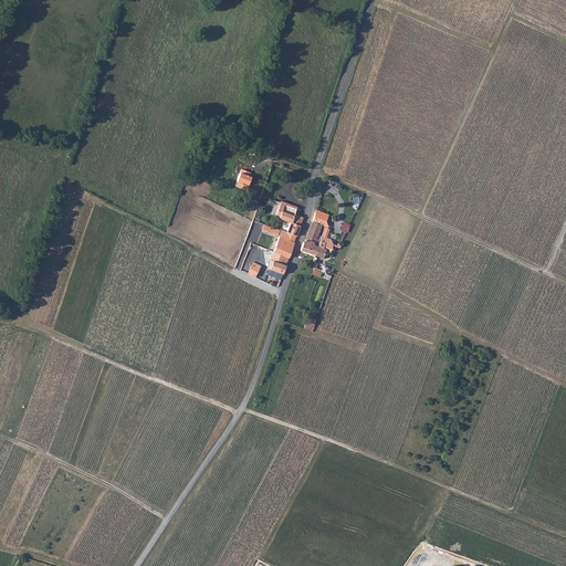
[(248,171),(239,168),(233,180),(237,181),(234,186),(245,189),(247,184),(249,177),(247,176),(248,171)]
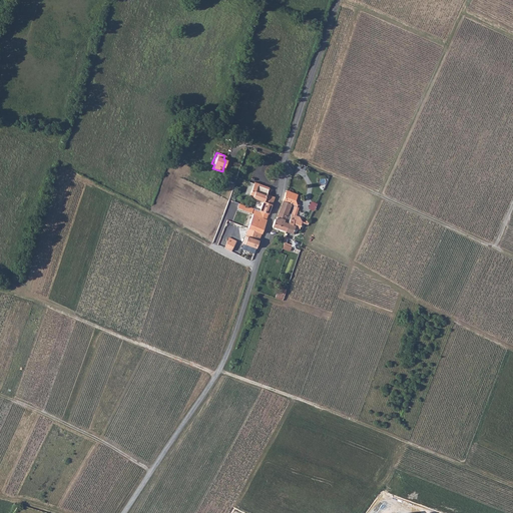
[(269,214),(275,196),(266,193),(269,186),(255,181),(251,190),(255,192),(253,198),(264,202),(261,210),(269,214)]
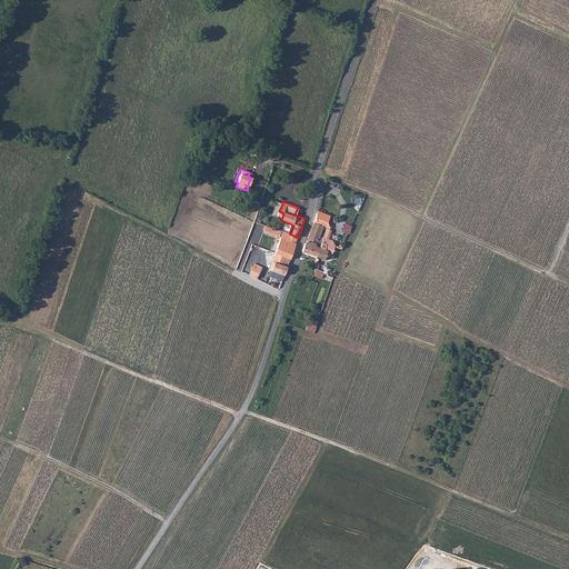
[(326,220),(317,217),(313,223),(322,227),(326,220)]
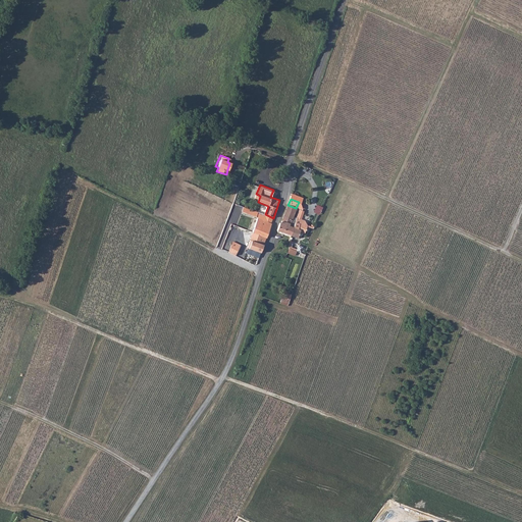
[(293,236),(296,219),(293,218),(296,208),(288,205),(281,223),(280,223),(277,230),(293,236)]
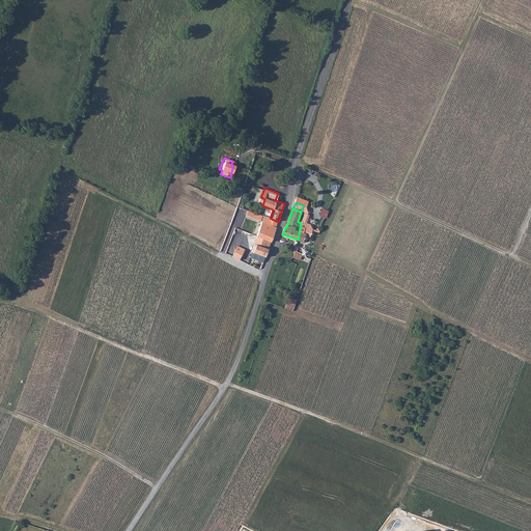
[(318,217),(325,219),(328,211),(320,208),(318,217)]
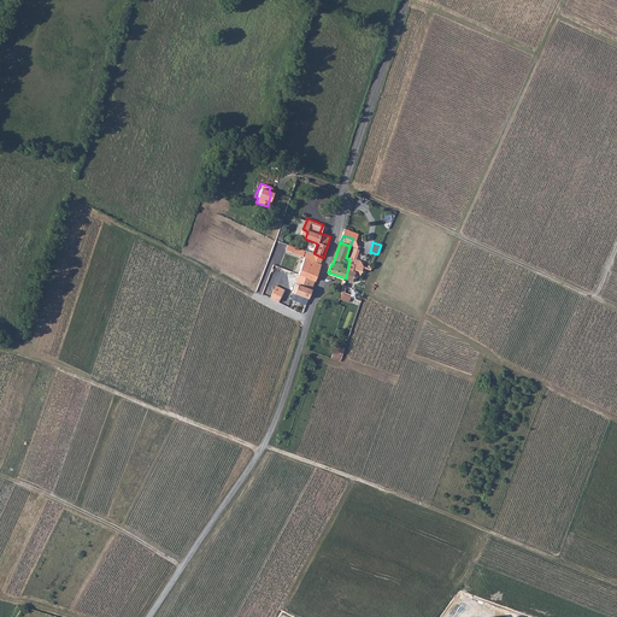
[(305,258),(321,264),(323,258),(313,253),(307,251),(305,258)]
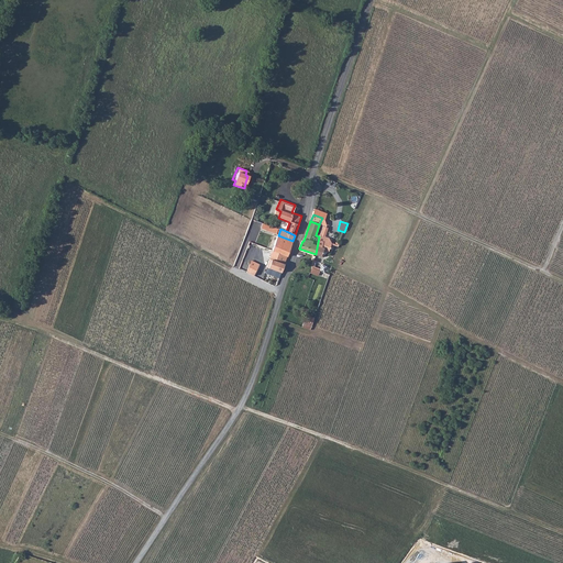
[(271,251),(277,253),(287,256),(293,241),(278,235),(276,234),(271,251)]
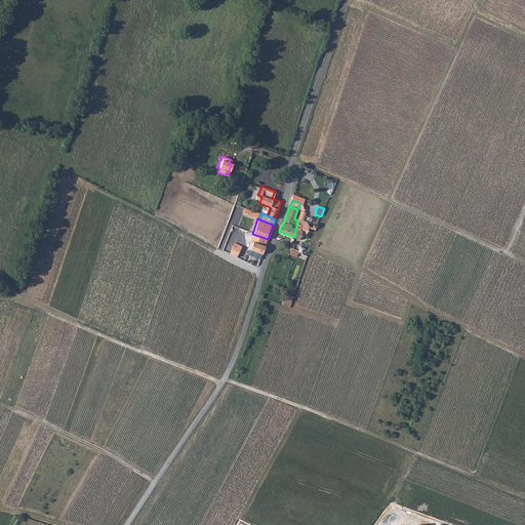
[(304,219),(298,218),(297,220),(294,237),(299,239),(301,232),(303,233),(305,233),(306,232),(308,225),(308,223),(303,221),(304,219)]
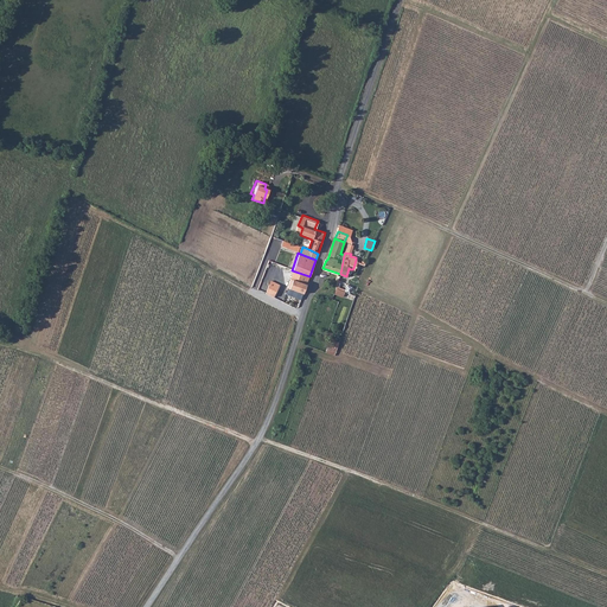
[(295,282),(306,286),(310,276),(299,273),(295,282)]
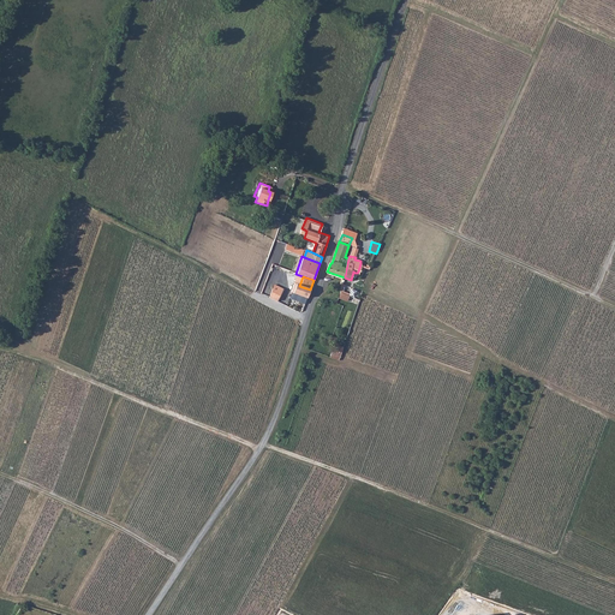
[(274,285),(269,298),(279,302),(282,287),(274,285)]
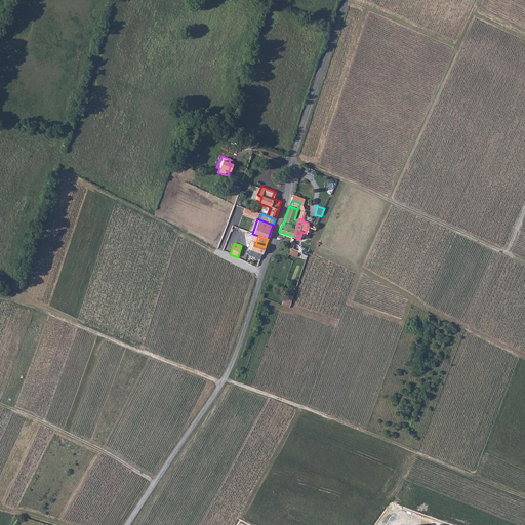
[(255,244),(253,243),(251,248),(250,251),(261,255),(265,247),(255,244)]
